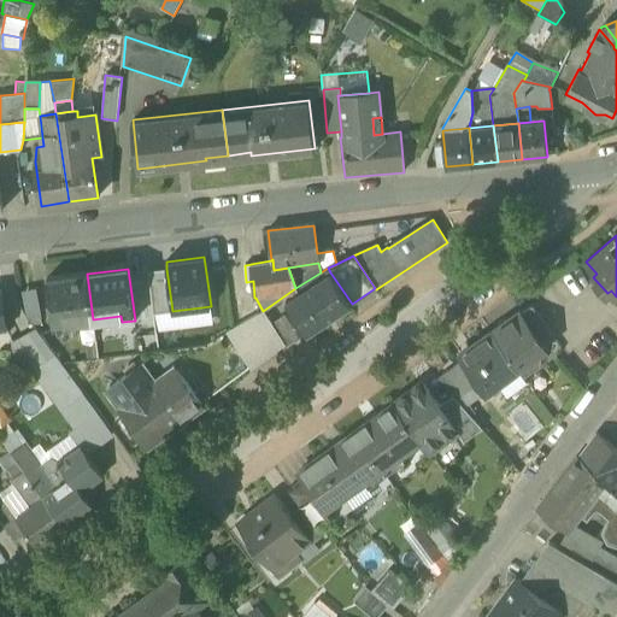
[(172,311),(166,269),(147,271),(153,313),(172,311)]
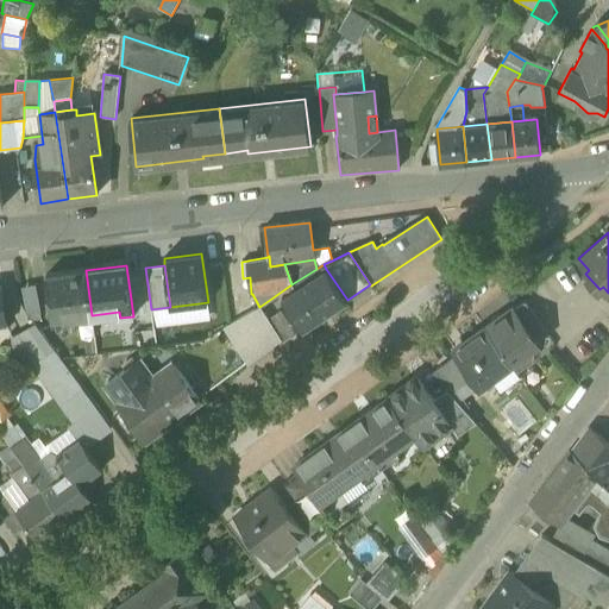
[(303,330),(347,300),(326,269),(282,297),(303,330)]
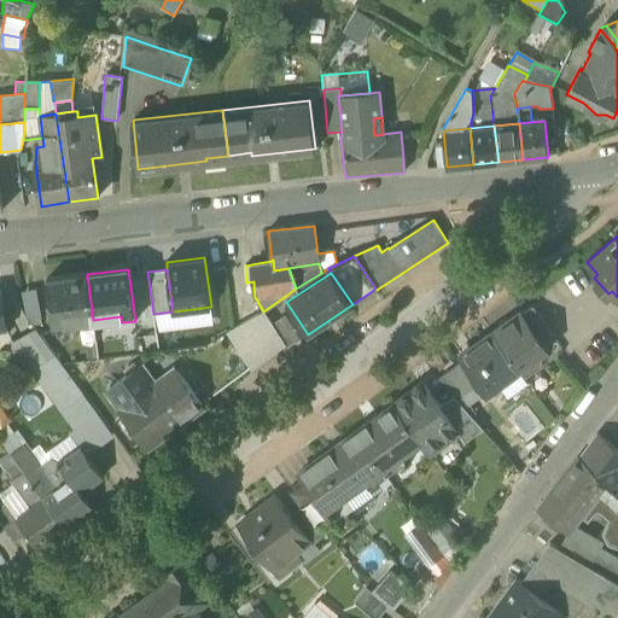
[(60,324),(93,320),(87,274),(47,279),(53,331),(62,330),(60,324)]
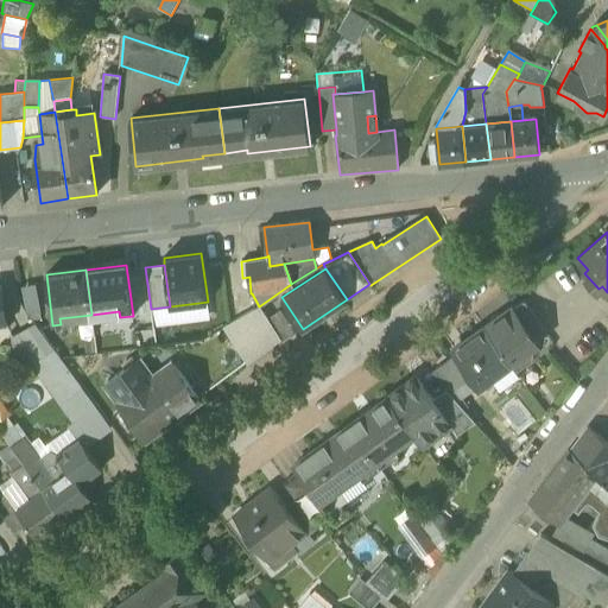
[(36,284),(21,286),(25,311),(39,310),(36,284)]
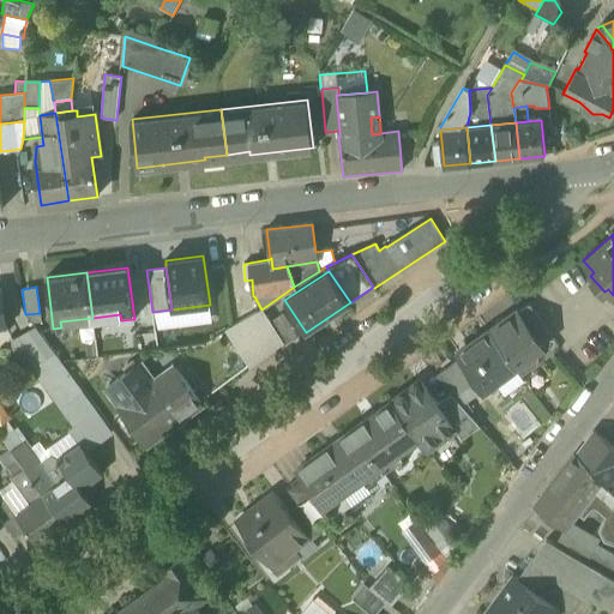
[(518,312),(541,344),(552,336),(530,304),(518,312)]
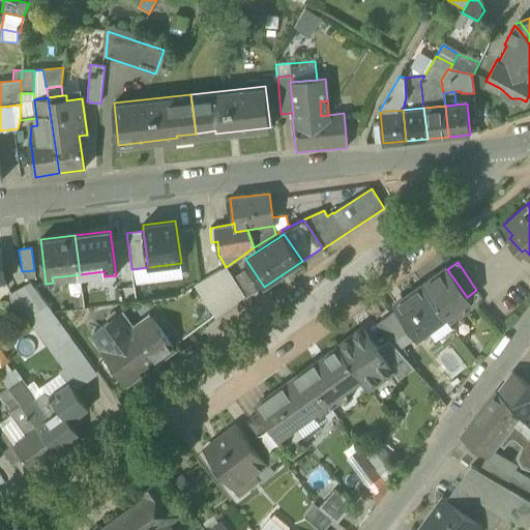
[(148,267),(131,269),(134,284),(182,278),(181,263),(148,267)]
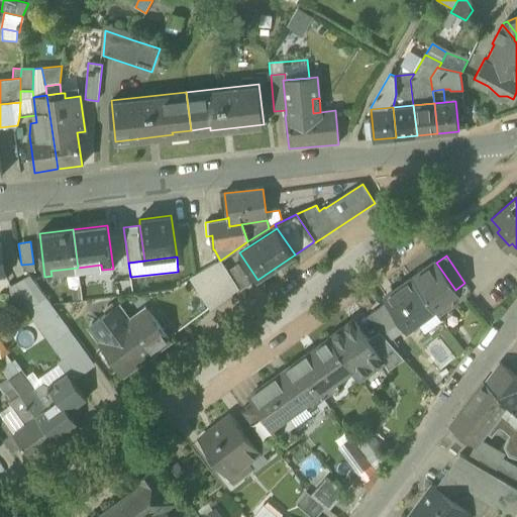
[(210,310),(239,289),(228,272),(220,261),(190,278),(210,310)]
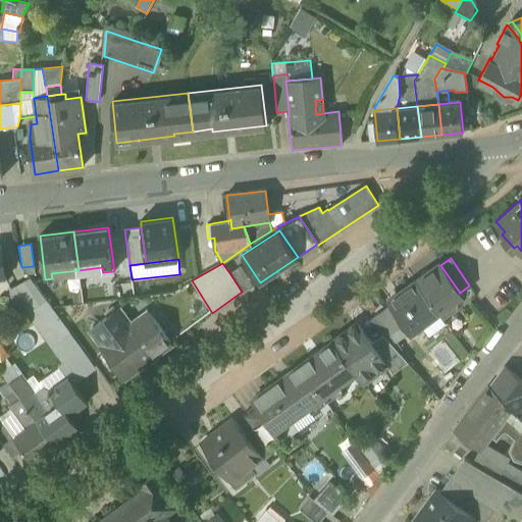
[(439,264),(416,281),(435,308),(438,313),(444,319),(457,309),(460,293),(440,265),(439,264)]
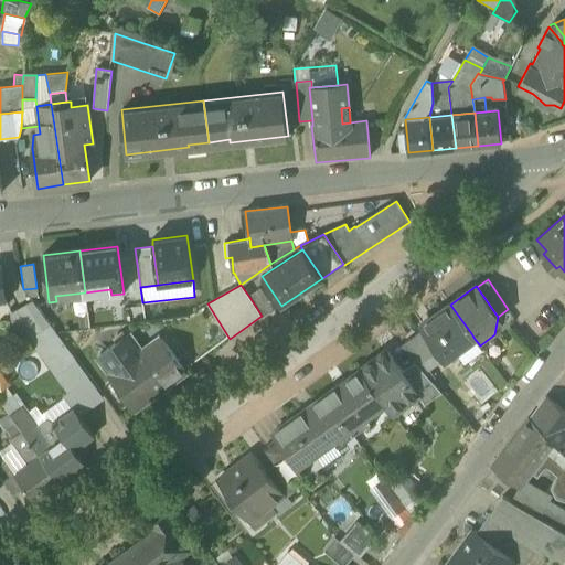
[(260,289),(249,297),(262,316),(263,317),(274,310),(260,289)]
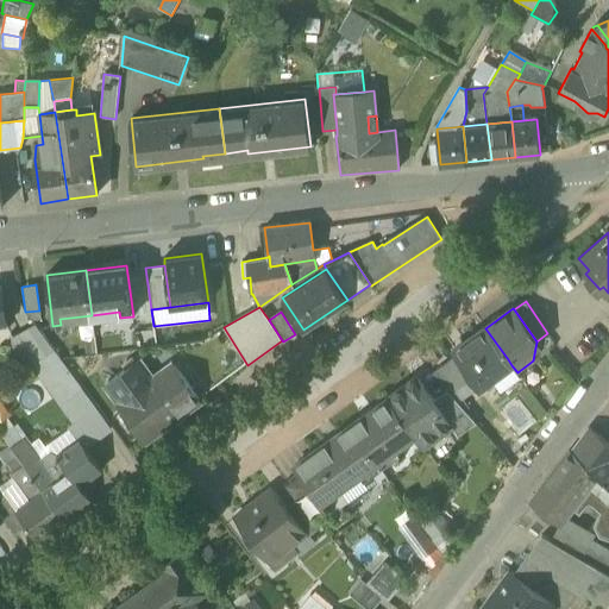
[(14,338),(19,374),(32,366),(36,363),(55,351),(37,325),(14,338)]
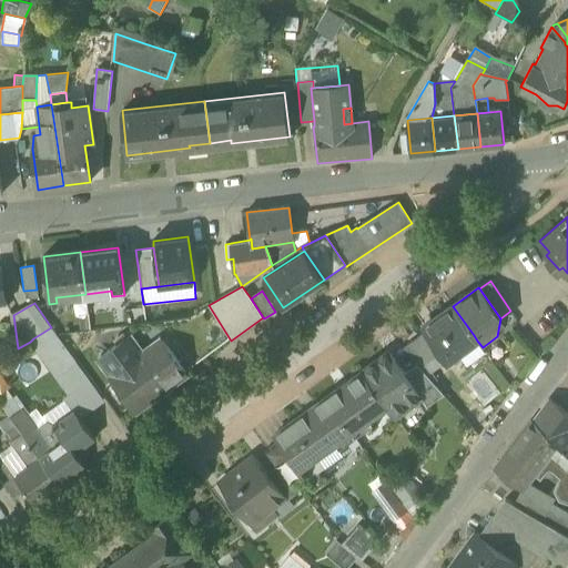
[(459,346),(474,335),(453,306),(423,327),(425,332),(442,354),(446,362),(447,363),(459,354),(463,352),(459,346)]
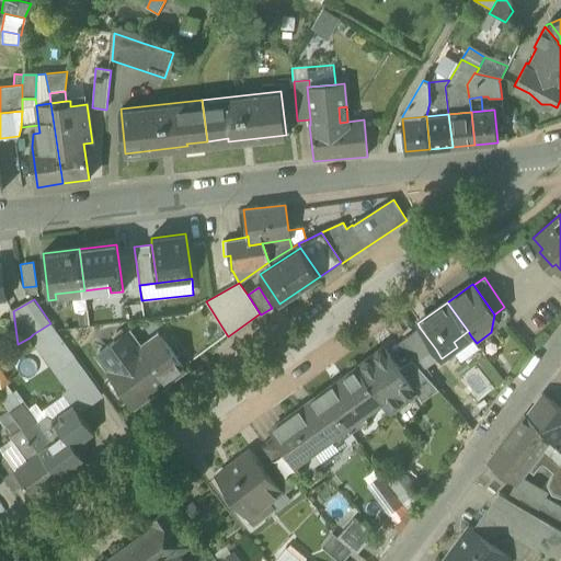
[(67,364),(79,381),(89,376),(56,330),(50,323),(33,334),(58,369),(67,364)]
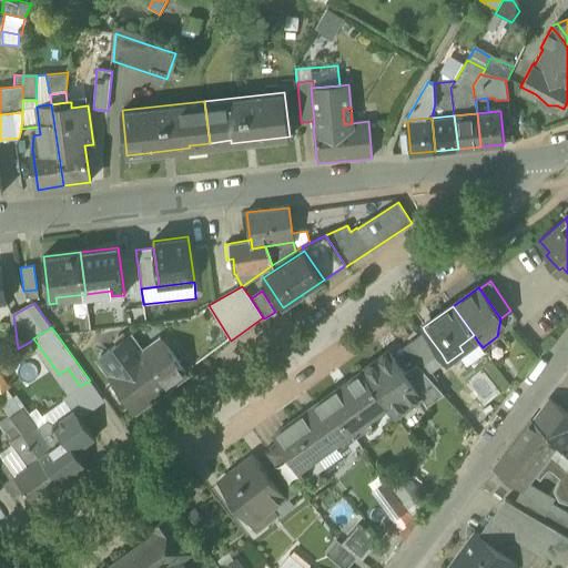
[(403,347),(417,364),(422,368),(424,367),(442,354),(425,332),(403,347)]
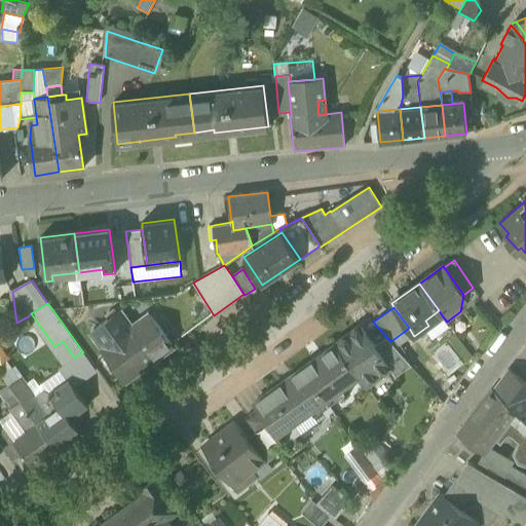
[(102,345),(126,379),(128,378),(125,375),(152,355),(155,359),(173,345),(151,315),(136,327),(127,333),(115,316),(123,310),(123,308),(92,331),(103,344),(102,345)]
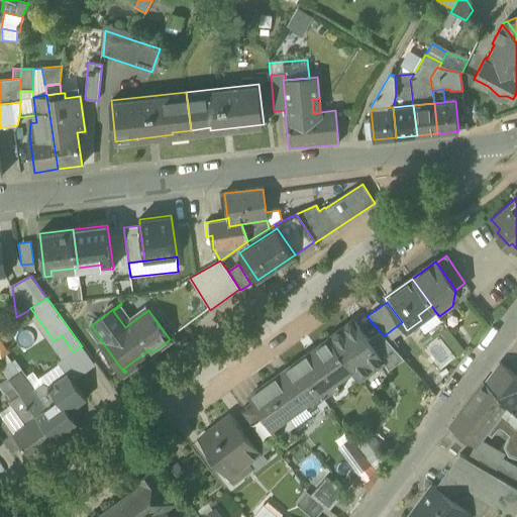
[(125,327),(133,321),(121,305),(113,311),(125,327)]
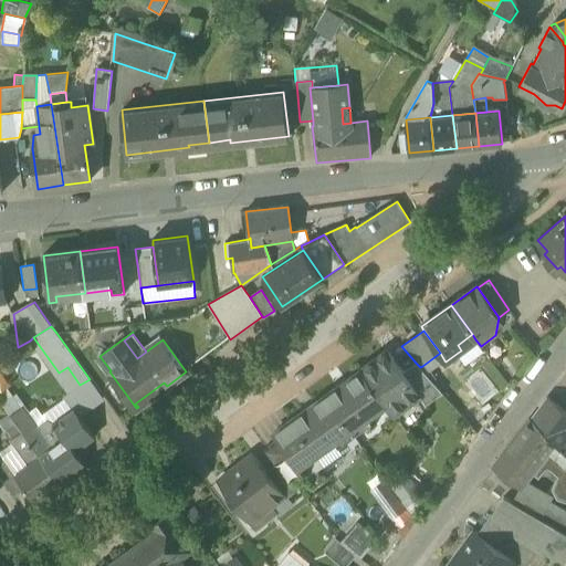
[(458,345),(461,350),(475,339),(472,334),(458,345)]
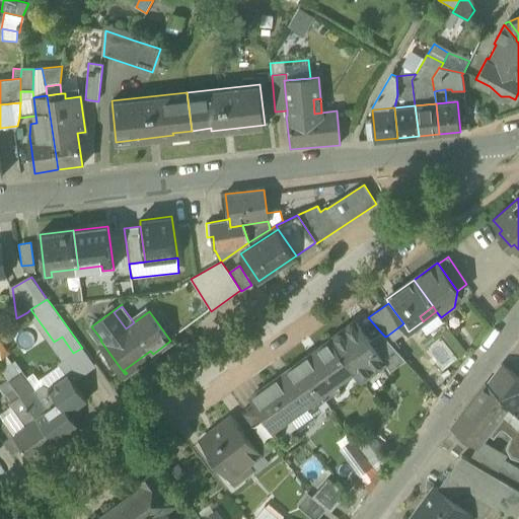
[(27,312),(62,361),(73,353),(62,337),(54,342),(30,309),(27,312)]
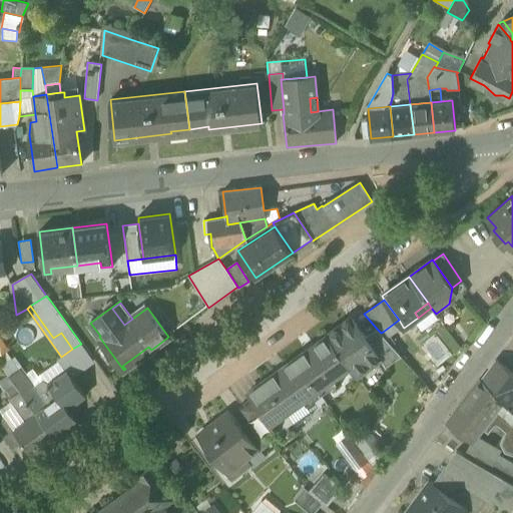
[(439,318),(436,314),(431,308),(418,318),(415,320),(422,330),(439,318)]
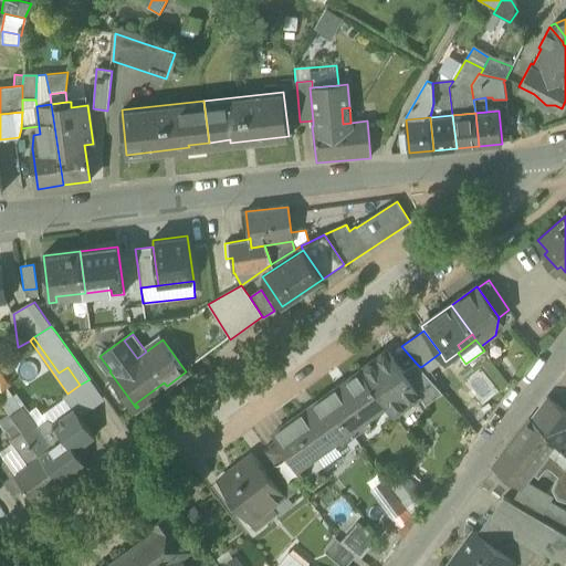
[(385,404),(386,405),(401,408),(419,396),(420,395),(404,371),(389,353),(385,353),(378,357),(378,362),(363,373),(386,404),(385,404)]
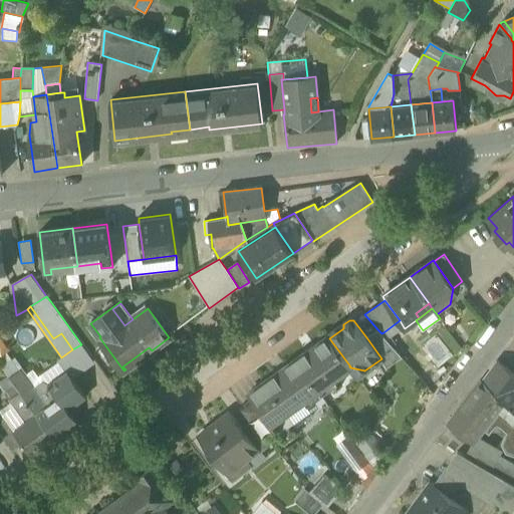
[(404,327),(400,320),(383,332),(390,337),(404,327)]
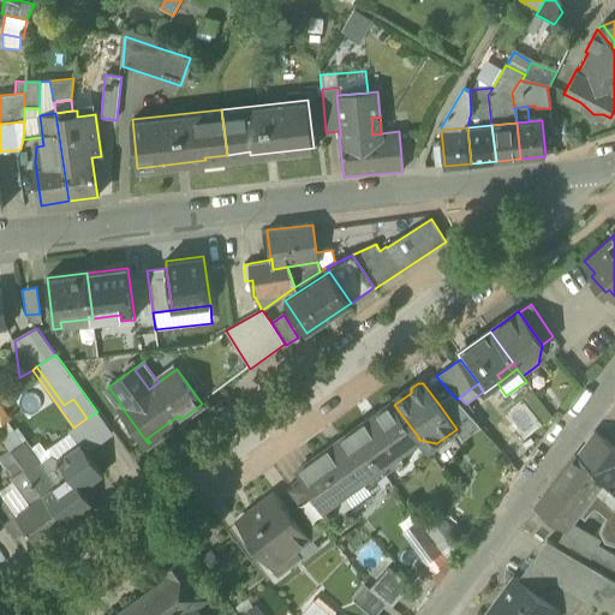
[(411,388),(392,401),(394,405),(411,393),(411,388)]
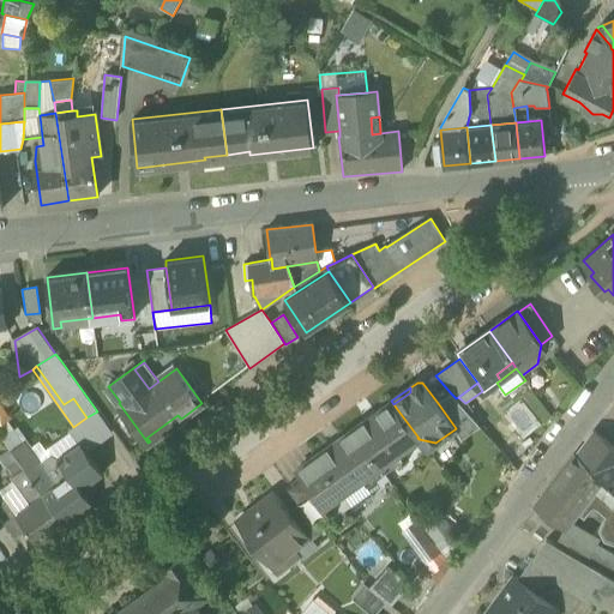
[(480,426),(456,398),(451,393),(438,403),(456,428),(455,429),(462,439),(480,426)]
